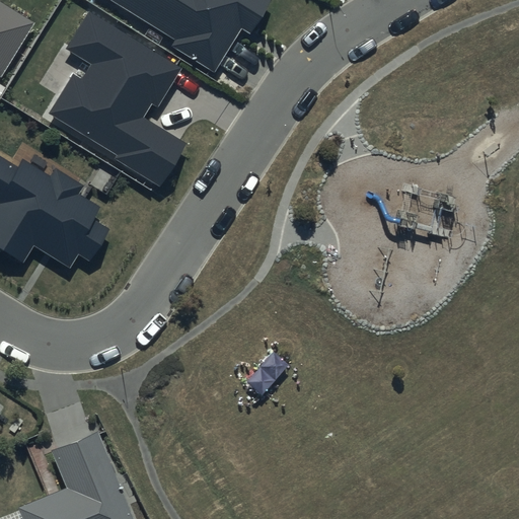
[(0,0),(0,77),(2,79),(38,21),(1,0),(0,0)]
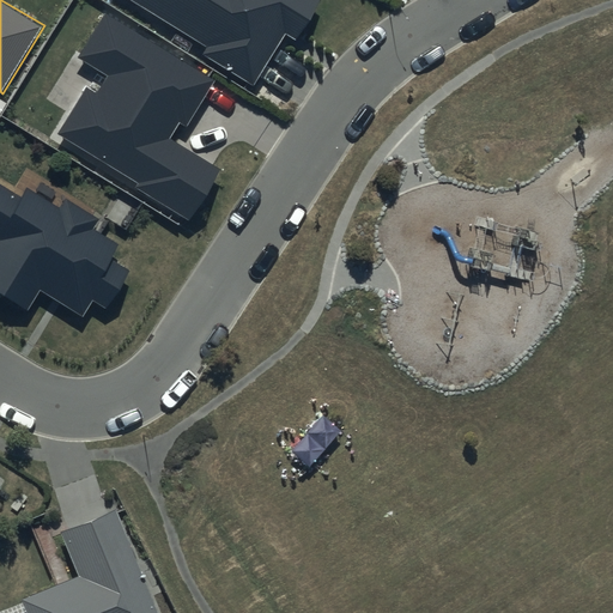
[(133,0),(208,47),(204,54),(253,85),(285,35),(297,42),(322,0),(321,0),(133,0)]
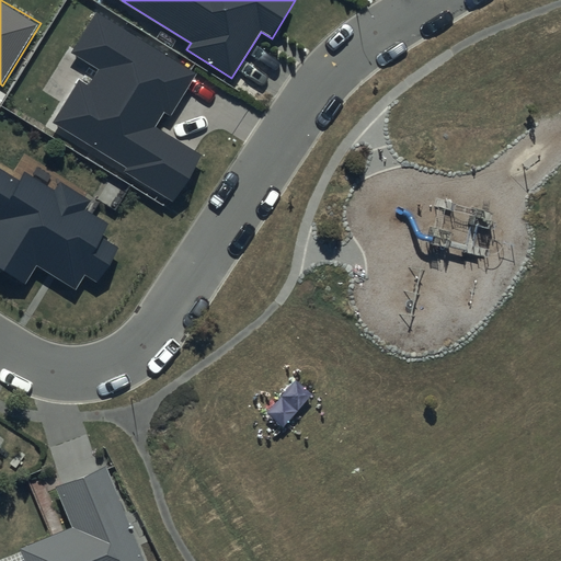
[(198,72),(96,10),(70,53),(98,70),(88,87),(80,81),(55,123),(129,167),(126,172),(175,202),(203,156),(156,127),(164,113),(171,117),(198,72)]
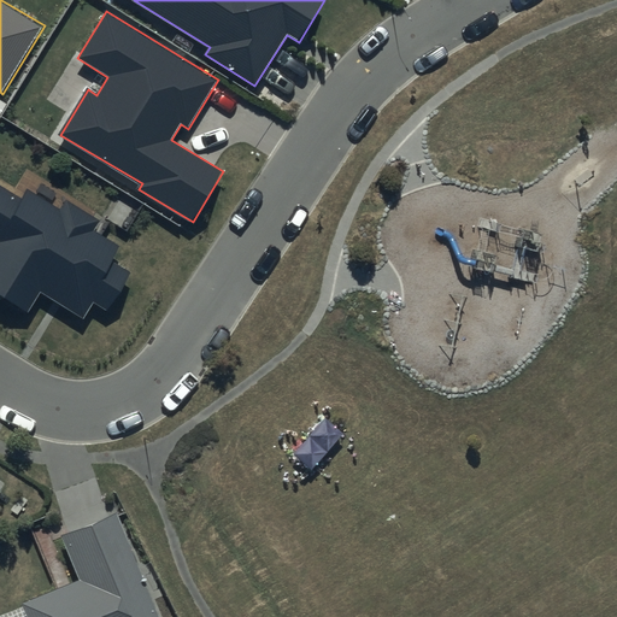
[(59,210),(27,189),(22,198),(0,184),(0,240),(0,241),(0,292),(28,310),(41,289),(83,316),(93,300),(106,309),(129,271),(110,260),(119,245),(95,230),(100,221),(66,199),(59,210)]
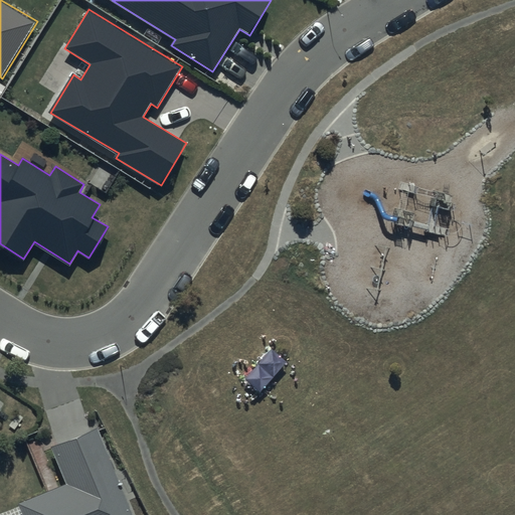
[(133,514),(98,428),(50,447),(66,484),(18,504),(22,514),(133,514)]
